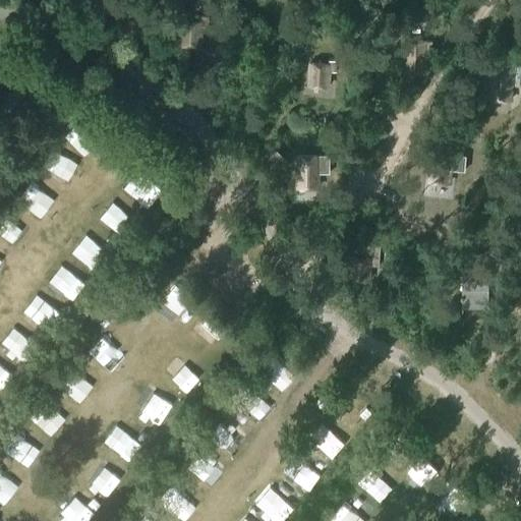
[(208,17),(199,17),(199,20),(180,19),(178,44),(200,48),(201,30),(207,31),(208,17)]
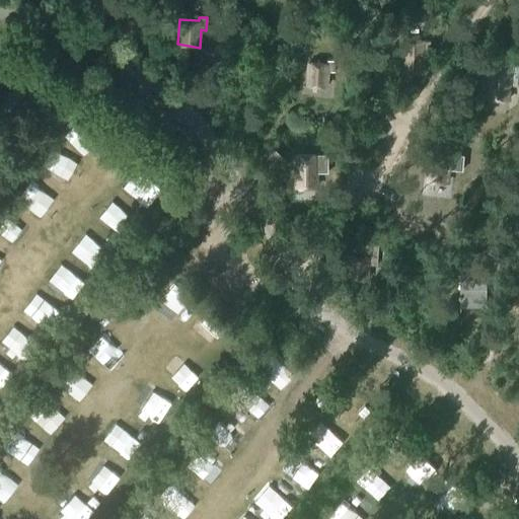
[(396,59),(396,72),(424,72),(424,56),(431,56),(431,42),(404,42),(404,59),(396,59)]
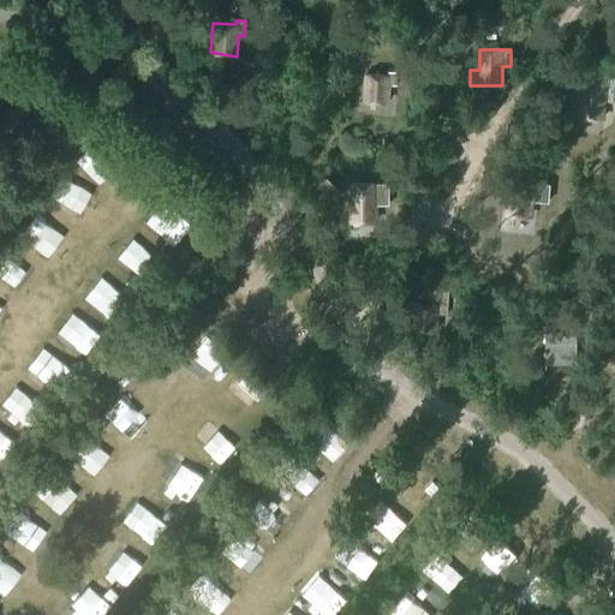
[(396,71),(388,70),(388,75),(363,73),(362,101),(392,105),(392,84),(396,84),(396,71)]
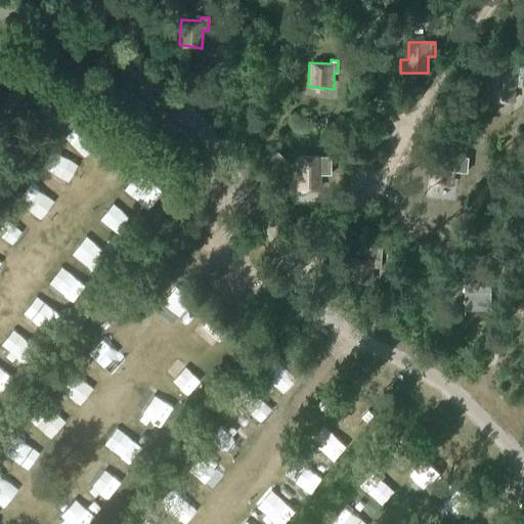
[(519,66),(495,63),(492,101),(516,103),(517,87),(523,88),(523,72),(523,67),(519,67),(519,66)]
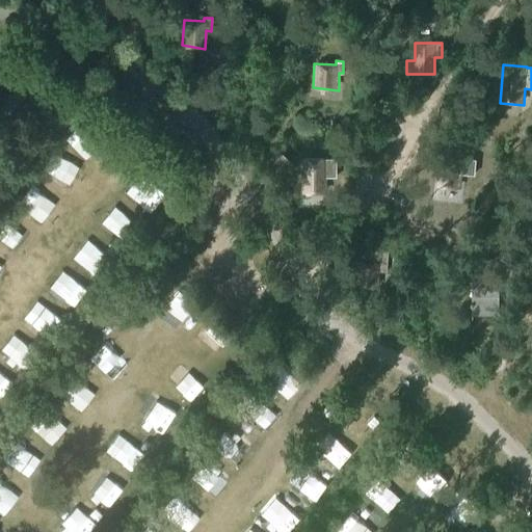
[(337,159),(301,159),(301,194),(326,194),(326,178),(337,178),(337,159)]
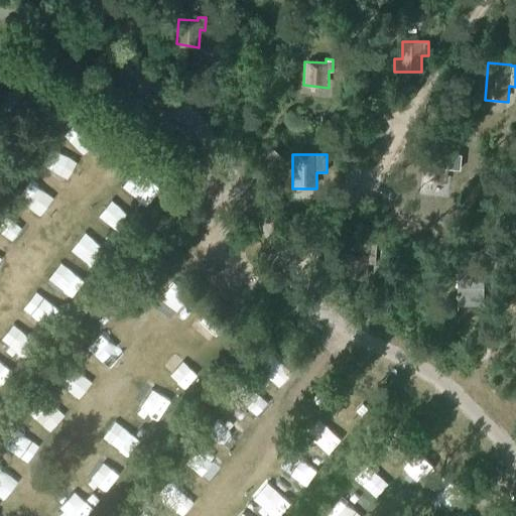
[(454,155),(448,155),(447,157),(426,156),(423,180),(445,182),(447,166),(454,166),(454,155)]
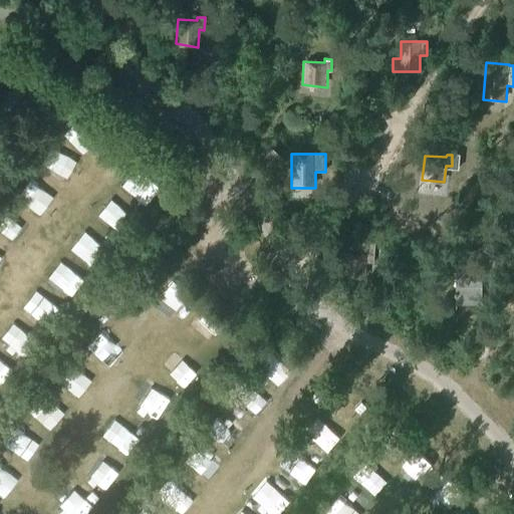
[(350,252),(348,252),(346,278),(366,279),(367,263),(374,263),(375,243),(350,241),(350,252)]
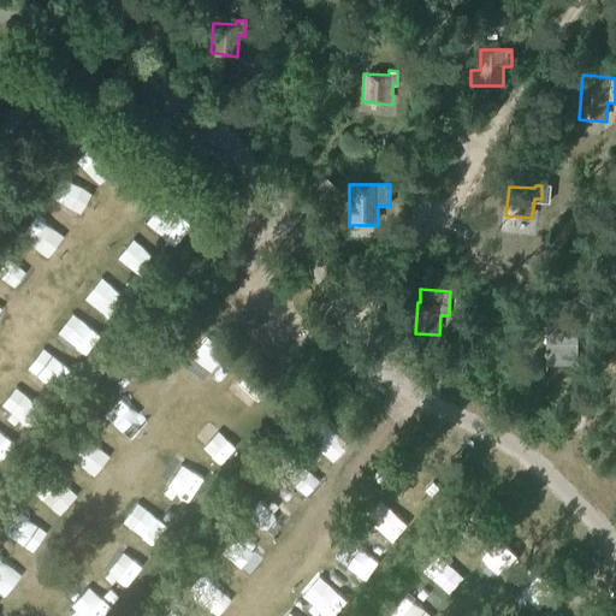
[(557,315),(543,315),(543,331),(546,331),(548,365),(579,365),(578,329),(568,329),(568,331),(557,331),(557,315)]
